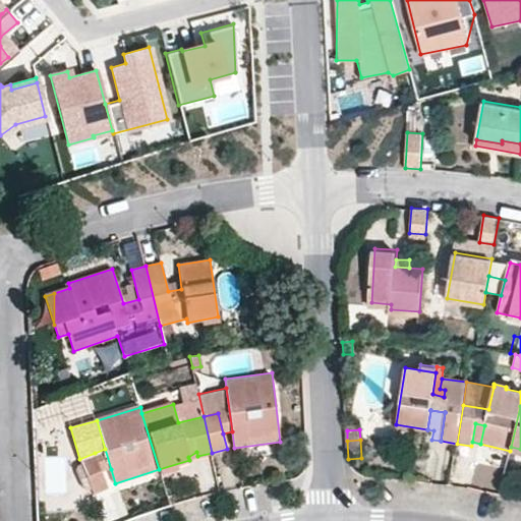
[(111,469),(105,449),(95,453),(102,473),(111,469)]
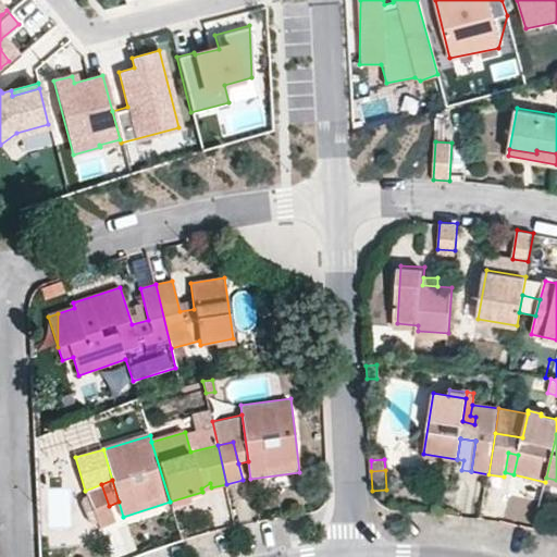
[(109,506),(101,484),(85,491),(100,528),(115,522),(109,506)]
